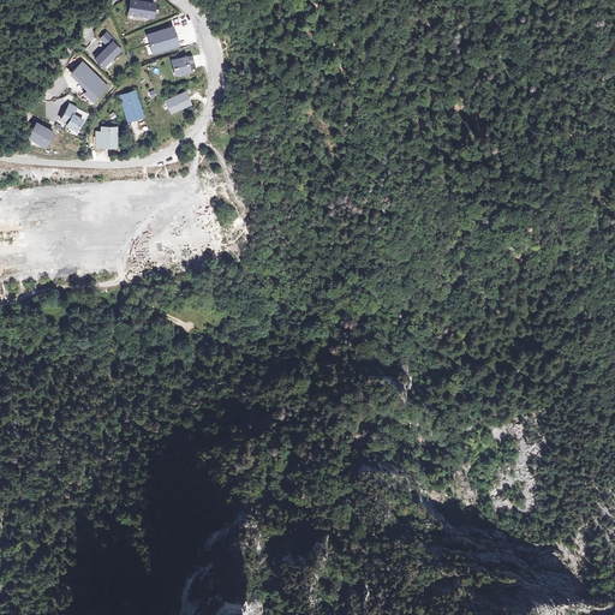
[(131,0),(129,13),(153,17),(155,4),(131,0)]
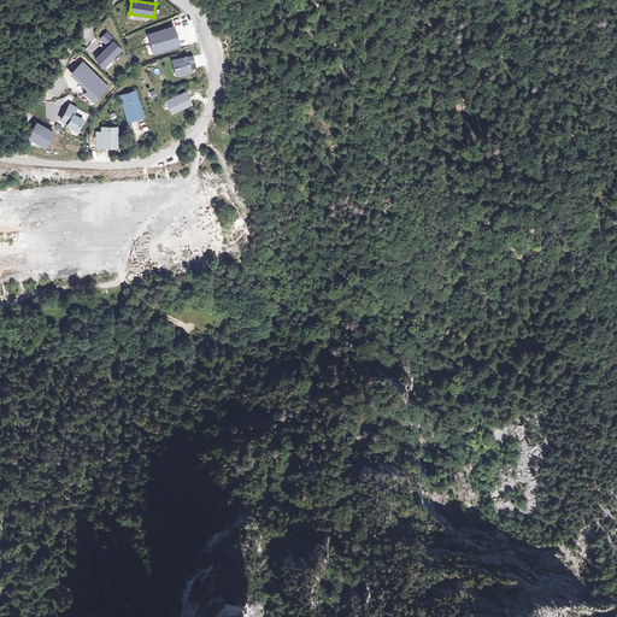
[(174,27),(148,35),(154,54),(180,46),(174,27)]
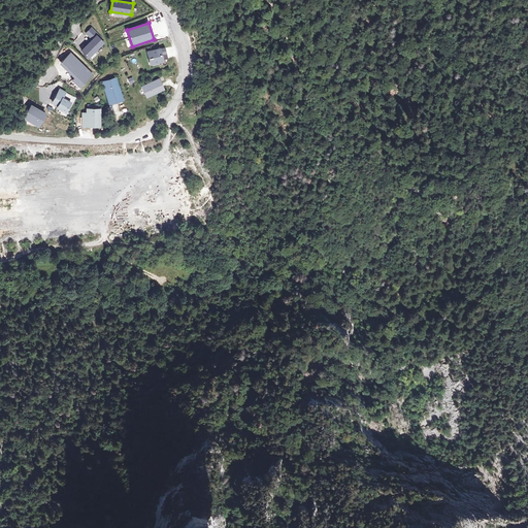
[(101,39),(92,29),(88,33),(93,38),(94,39),(87,47),(83,51),(86,54),(90,57),(103,42),(100,40),(101,39)]
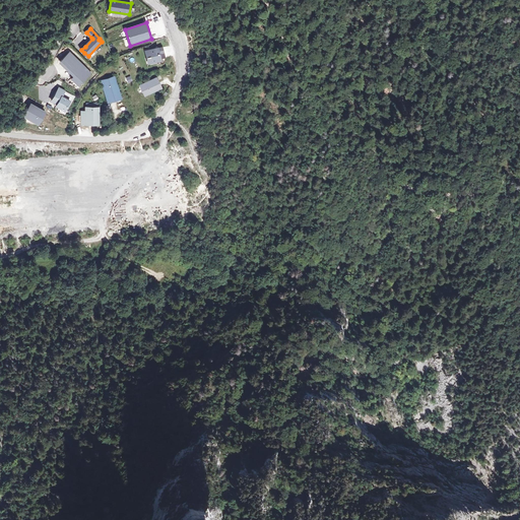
[(92,39),(91,38),(84,46),(85,47),(92,39)]
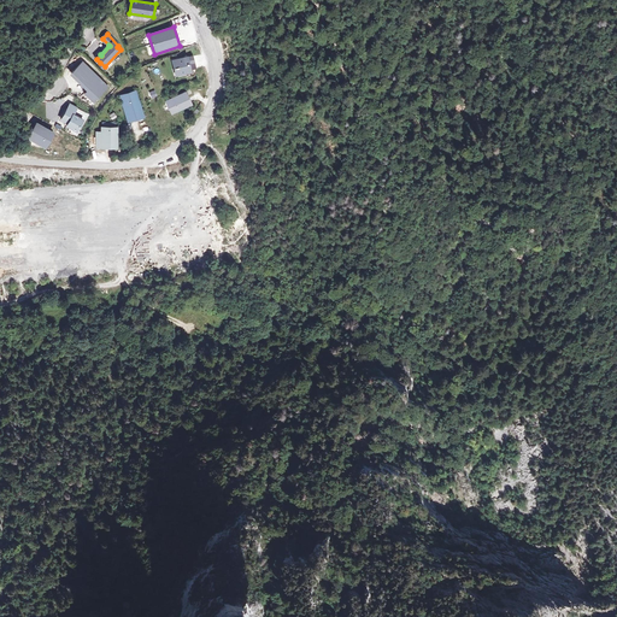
[(186,58),(172,62),(175,69),(177,69),(178,74),(189,71),(186,58)]
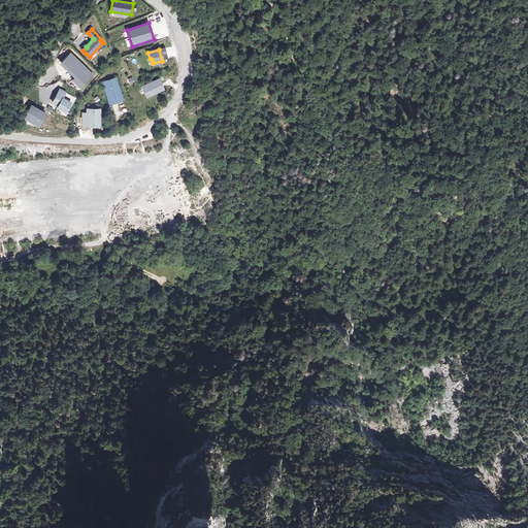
[(92,75),(70,54),(61,63),(76,77),(73,81),(79,88),(92,75)]
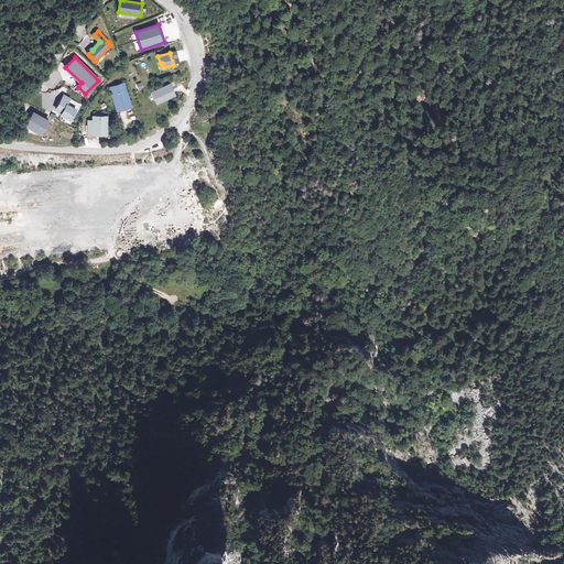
[(125,84),(109,88),(117,111),(131,107),(125,84)]
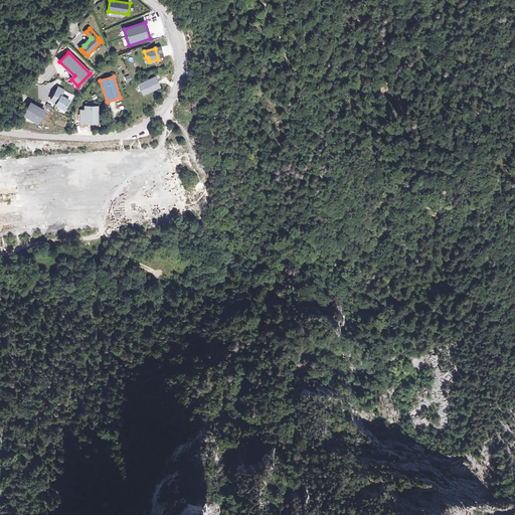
[(156,76),(140,84),(145,96),(161,88),(156,76)]
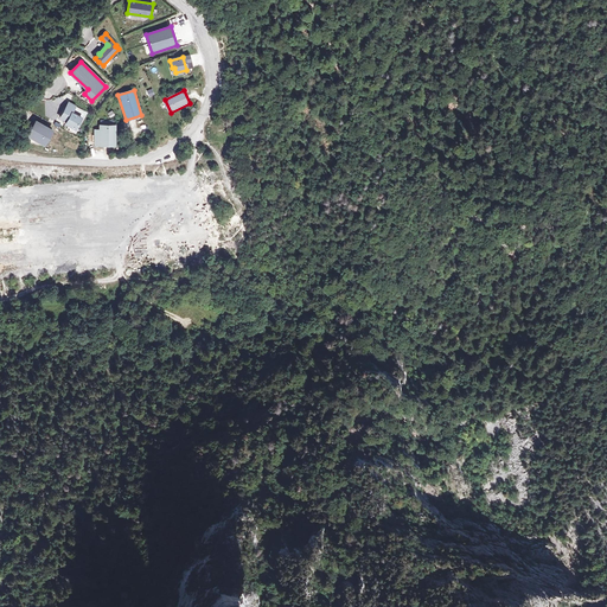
[(74,113),(66,109),(61,120),(65,122),(64,126),(75,132),(85,114),(76,109),(74,113)]
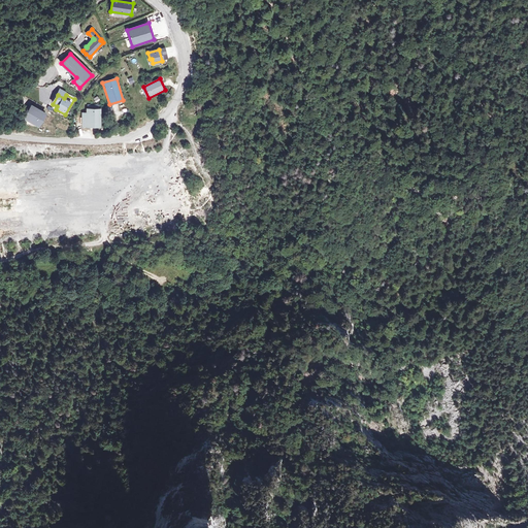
[(32,106),(25,119),(40,127),(46,114),(32,106)]
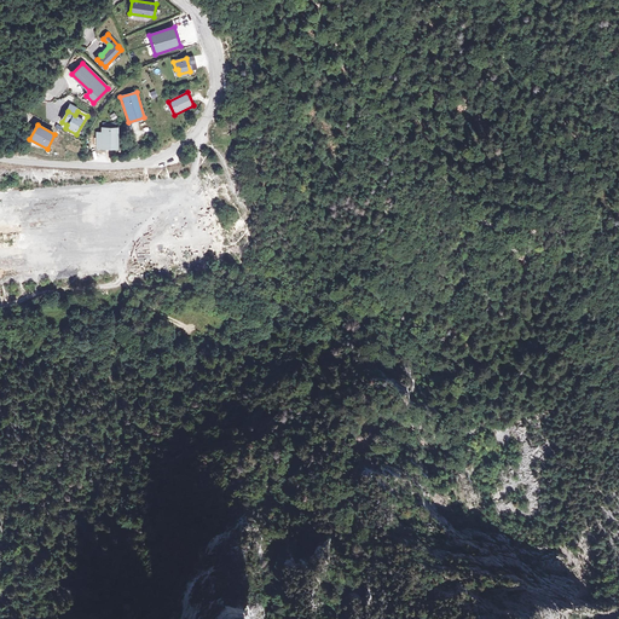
[(117,131),(102,131),(102,136),(102,151),(116,151),(117,131)]
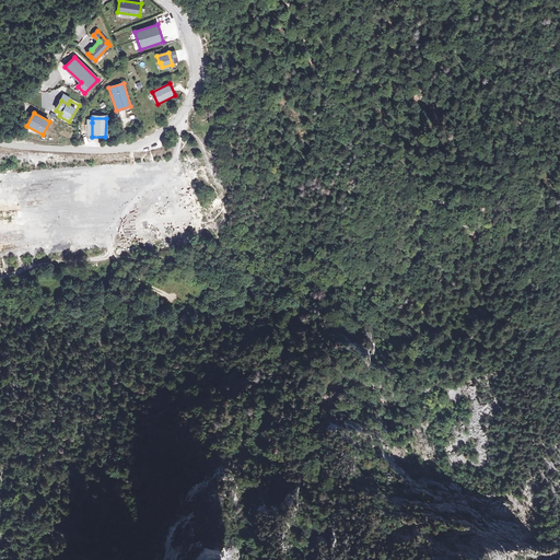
All buildings are outlined.
